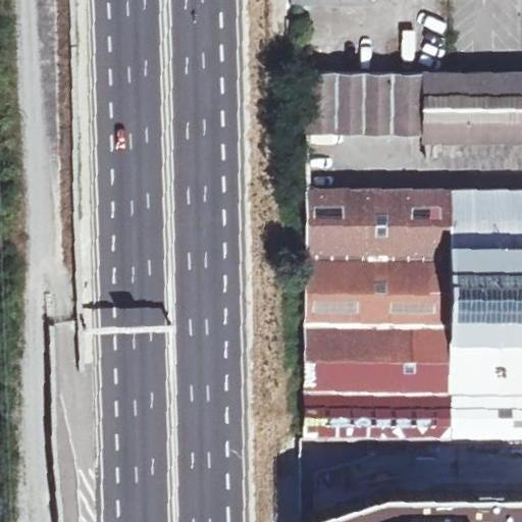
[(521,138),(521,70),(449,70),(440,70),(410,70),(302,70),(303,128),(423,131),(423,138),(426,138),(521,138)]
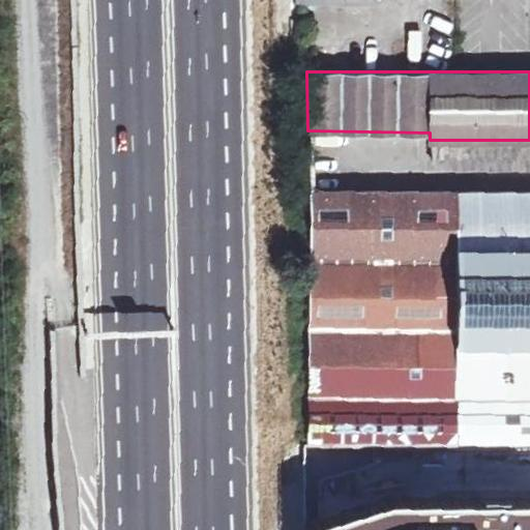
[(529,140),(433,140),(433,160),(446,162),(446,168),(529,168),(529,140)]
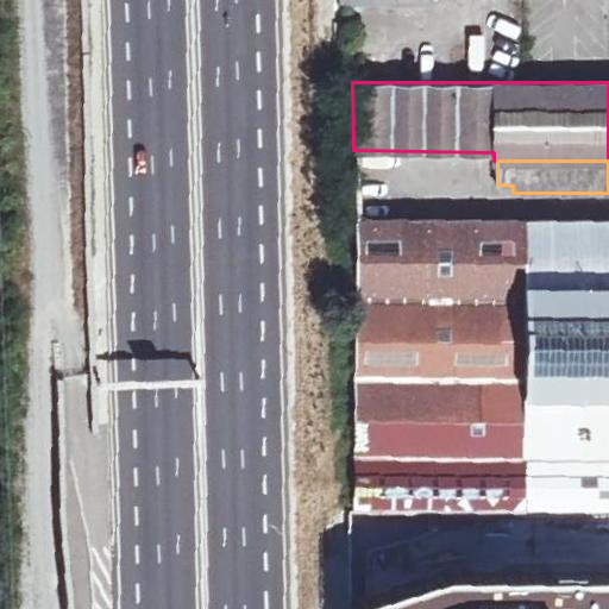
[(352,513),(527,515),(528,224),(355,223),(352,513)]
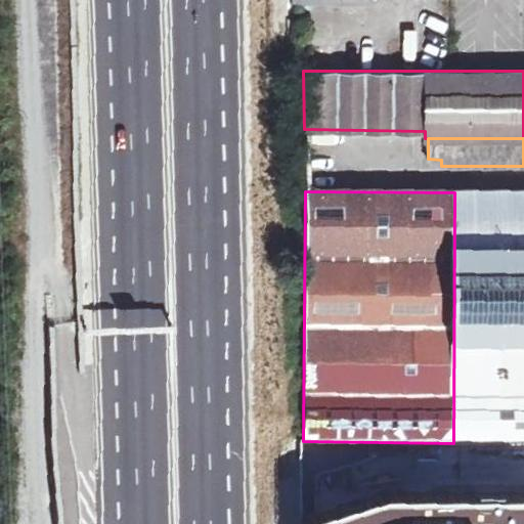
[(523,191),(454,192),(453,443),(523,443),(523,191)]
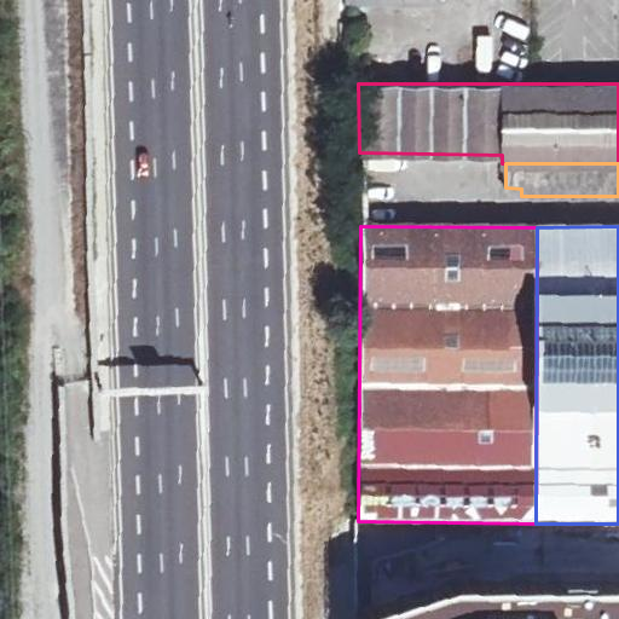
[(618,618),(618,574),(366,576),(366,618),(618,618)]
